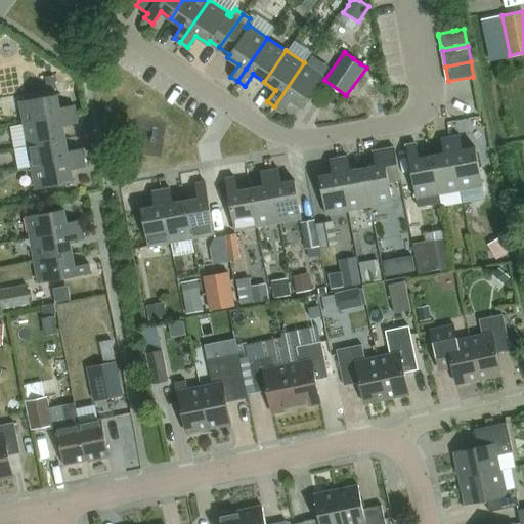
[(304,62),(274,106),(282,113),(291,100),(301,107),(323,76),(304,62)]
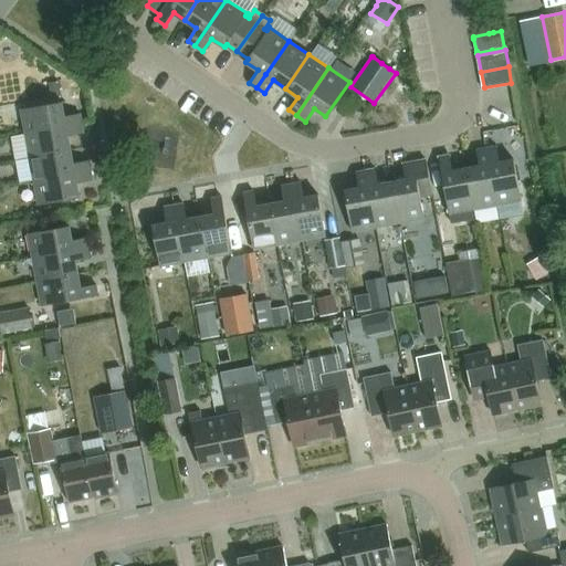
[(410,67),(399,71),(402,80),(412,76),(410,67)]
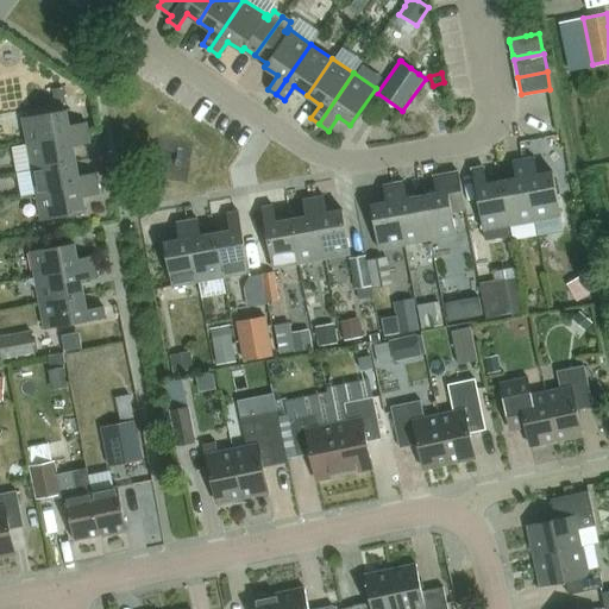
[(63,88),(54,89),(56,105),(66,102),(63,88)]
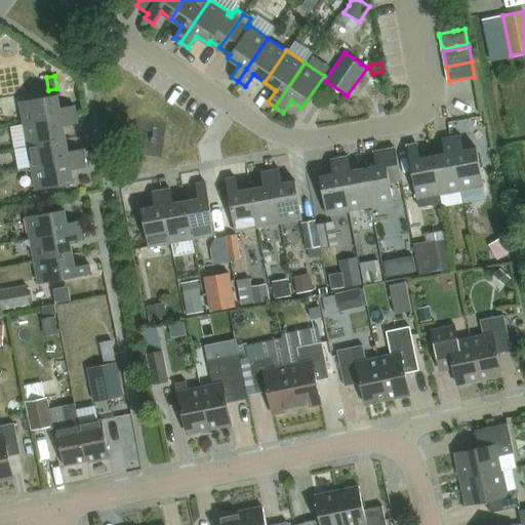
[(24,122),(76,112),(75,104),(61,106),(58,92),(19,99),(24,122)]
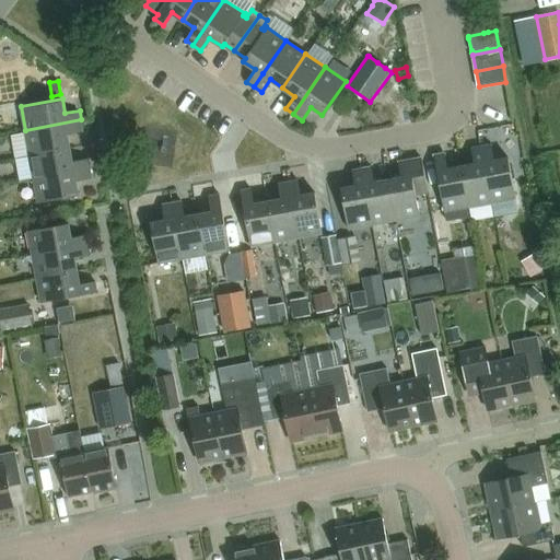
[(30,153),(71,146),(68,132),(83,129),(81,119),(25,130),(30,153)]
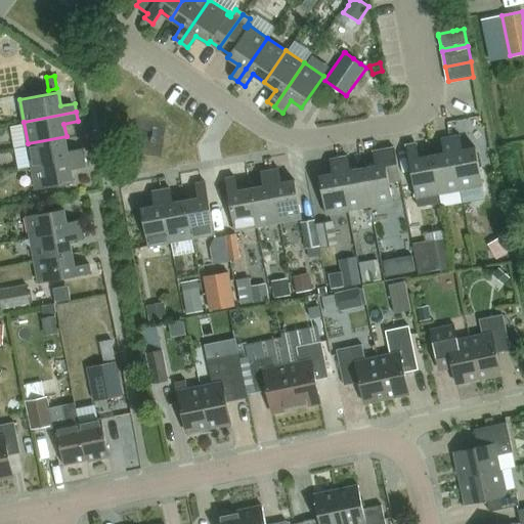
[(461,188),(482,184),(476,146),(463,149),(461,134),(451,136),(461,188)]
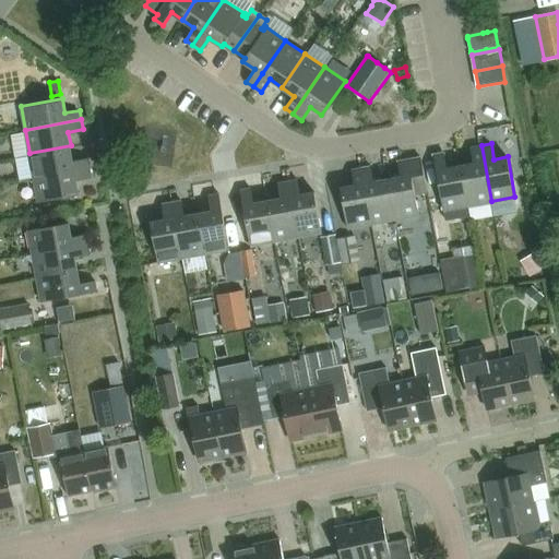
[(34,177),(90,166),(88,157),(73,161),(71,145),(30,153),(34,177)]
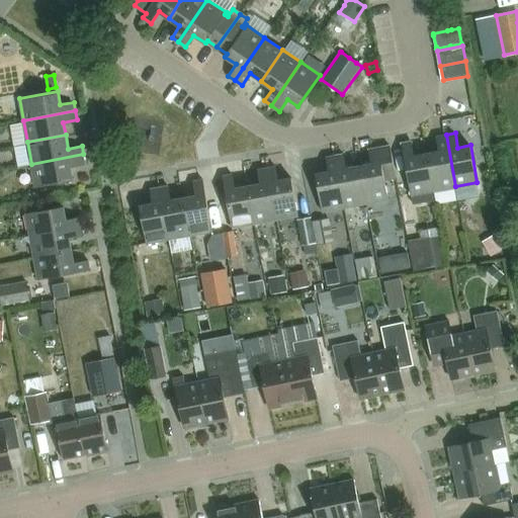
[(432,190),(455,186),(446,135),(437,137),(439,151),(426,153),(432,190)]
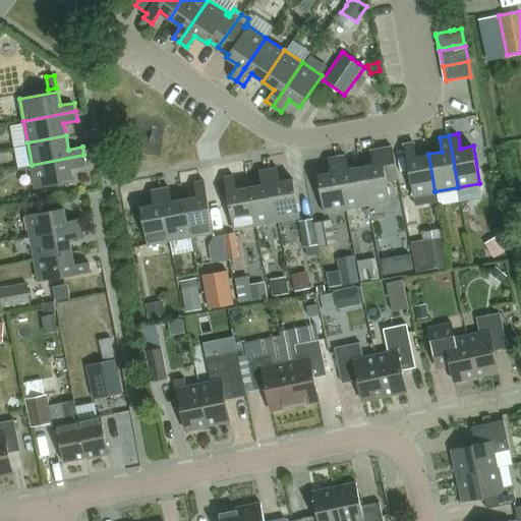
[(413,141),(404,143),(413,195),(415,207),(437,203),(435,191),(428,154),(416,156),(413,141)]
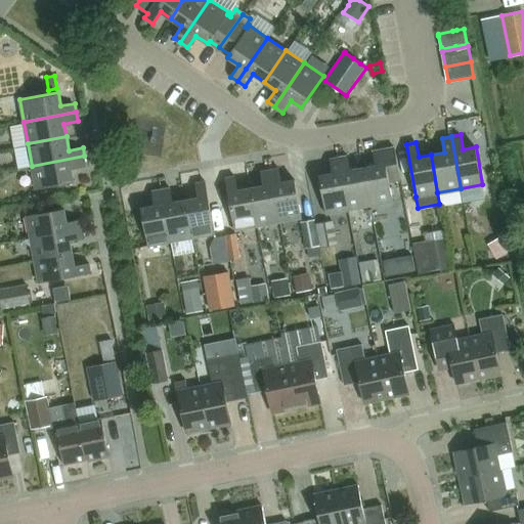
[(389,181),(400,179),(394,145),(374,149),(377,164),(363,167),(370,205),(392,201),(389,181)]
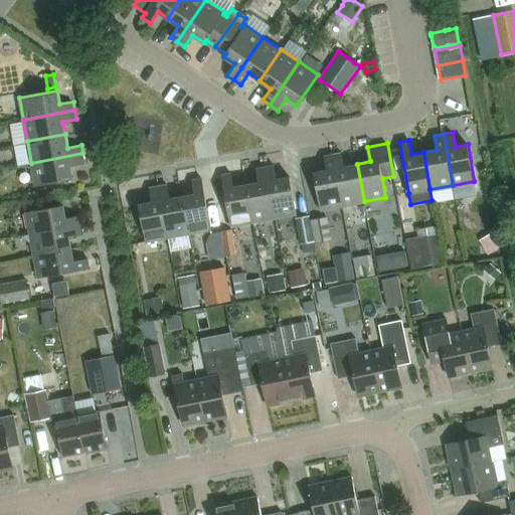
[(364,201),(357,164),(345,166),(342,152),(333,154),(342,205),(364,201)]
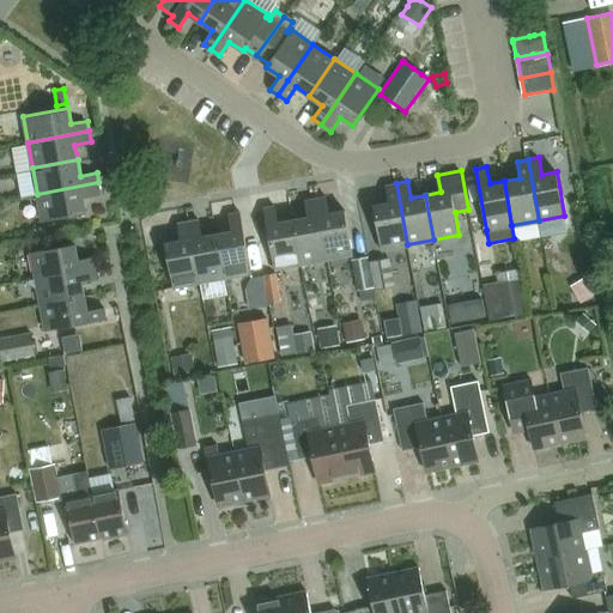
[(84,196),(101,193),(98,182),(37,194),(42,219),(87,211),(84,196)]
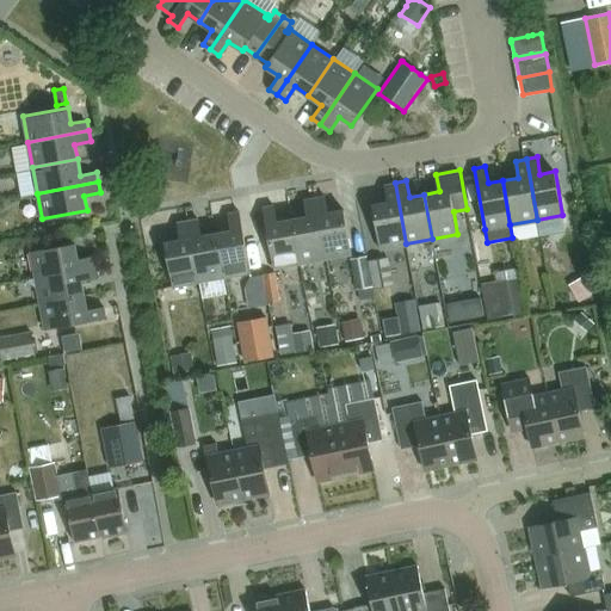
[(381,248),(406,244),(395,183),(384,184),(388,201),(372,203),(381,248)]
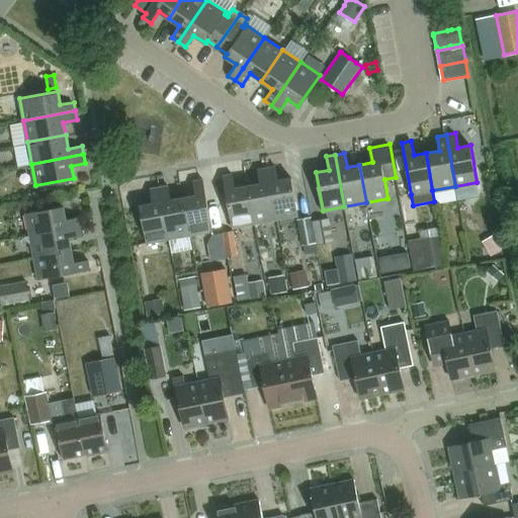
[(276,219),(298,214),(291,177),(277,179),(275,166),(267,167),(276,219)]
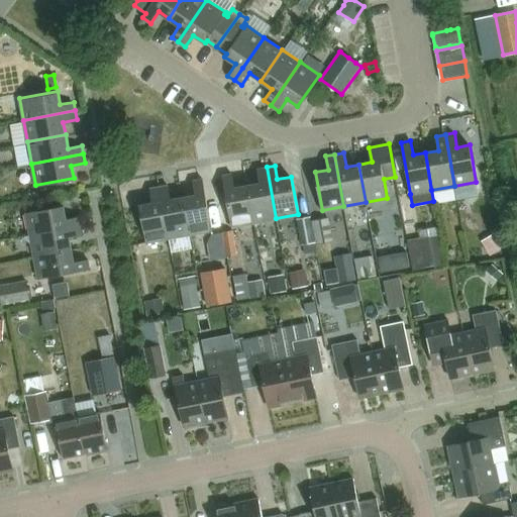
[(254,222),(276,218),(267,167),(256,169),(259,183),(247,185),(254,222)]
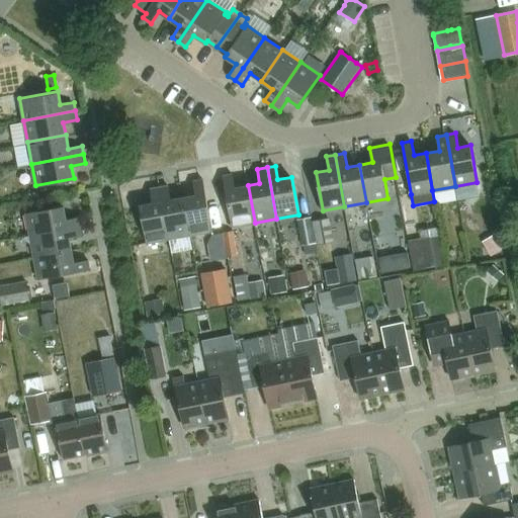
[(255,223),(248,185),(235,187),(233,174),(223,175),(233,227),(255,223)]
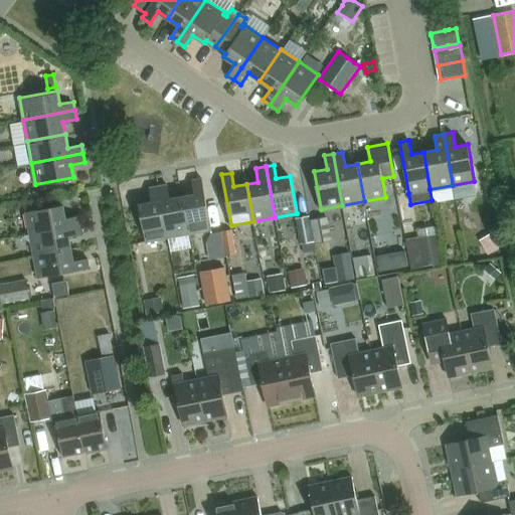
[(190,233),(211,229),(202,178),(193,179),(196,193),(183,195),(190,233)]
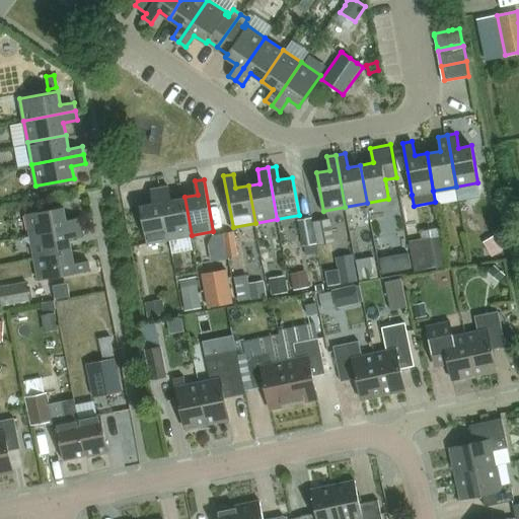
[(192,235),(184,197),(171,199),(168,186),(160,188),(164,212),(169,239),(192,235)]
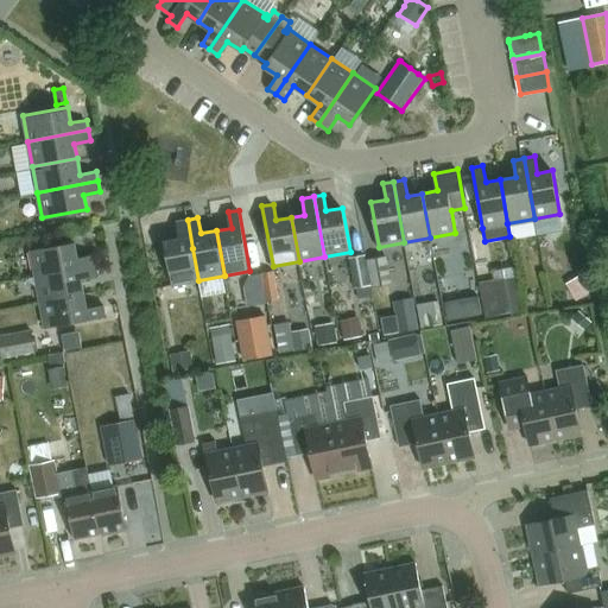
[(198,280),(192,248),(188,220),(177,222),(179,238),(165,240),(173,285),(198,280)]
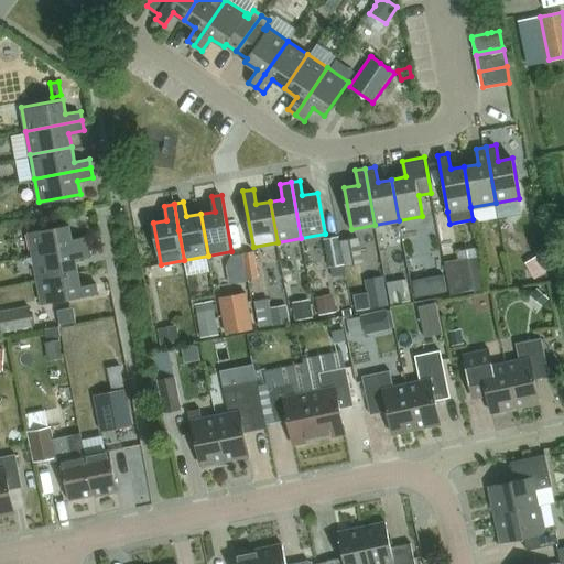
[(33,255),(89,245),(87,236),(72,238),(68,225),(29,231),(33,255)]
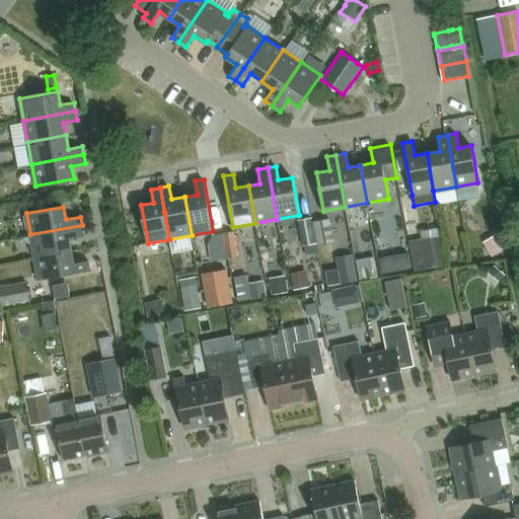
[(311,218),(298,220),(303,246),(304,246),(316,243),(316,240),(312,222),(311,218)]
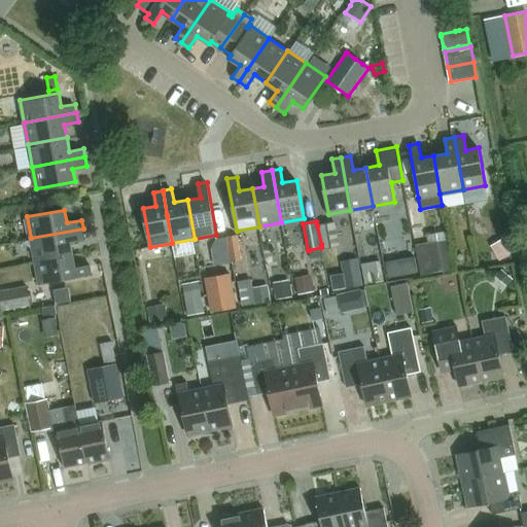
[(336,222),(317,225),(321,244),(321,247),(322,250),(340,246),(336,222)]
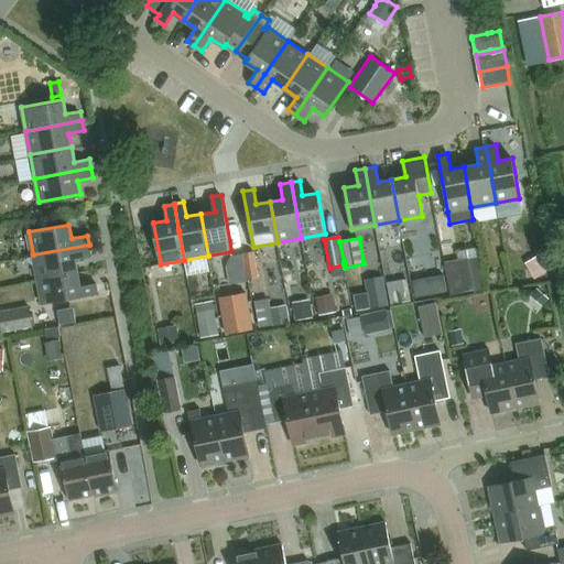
[(38,279),(77,271),(75,257),(90,253),(89,245),(33,255),(38,279)]
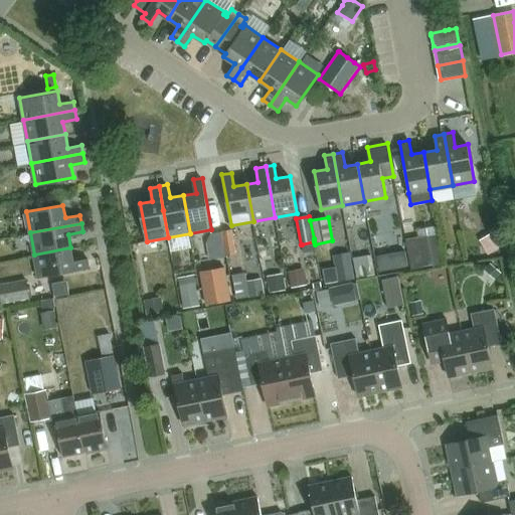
[(232,230),(222,231),(224,244),(227,256),(236,254),(232,230)]
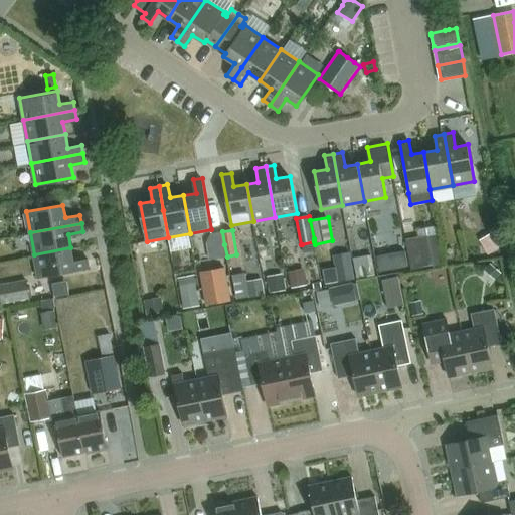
[(419,238),(406,240),(411,271),(424,268),(427,268),(443,265),(437,234),(419,238)]
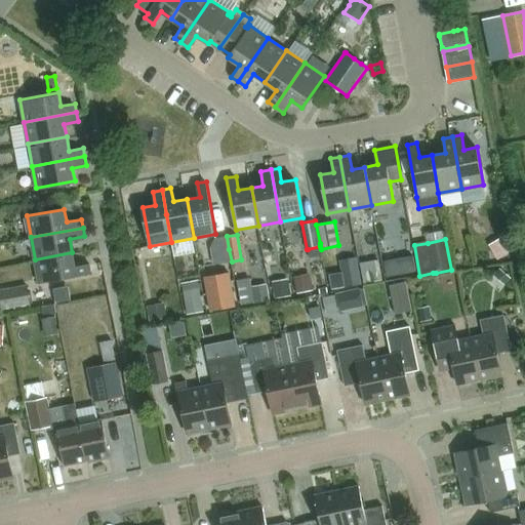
[(503,242),(491,249),(497,259),(510,253),(503,242)]
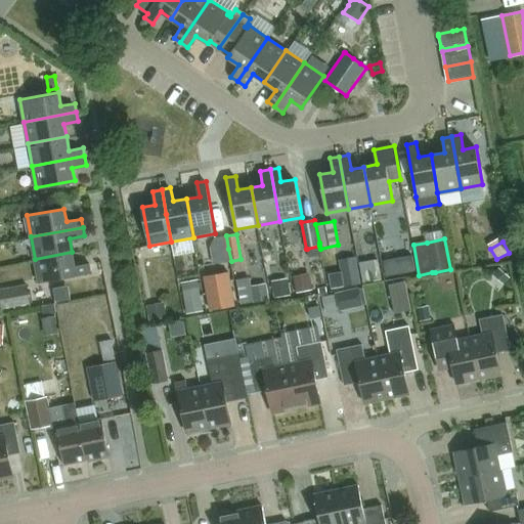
[(72,252),(35,259),(39,281),(91,272),(89,263),(75,265),(72,252)]
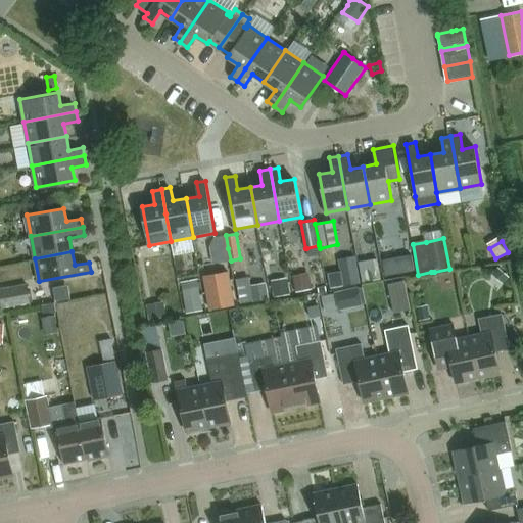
[(412,254),(399,256),(402,275),(415,272),(412,254)]
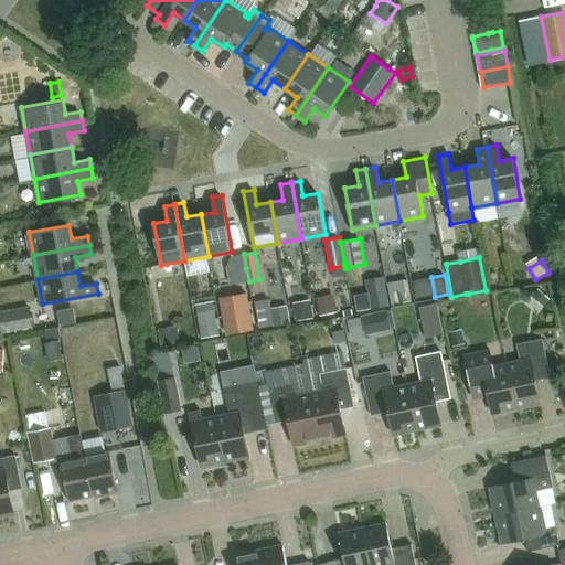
[(365,283),(371,309),(390,306),(384,277),(365,280),(365,283)]
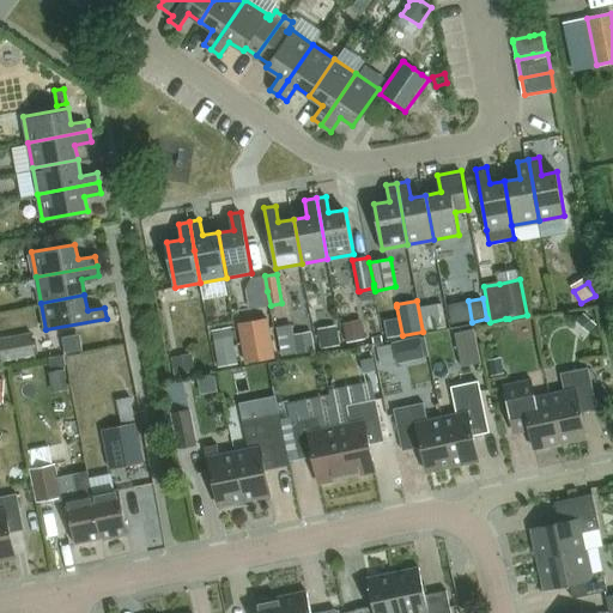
[(451,326),(450,301),(428,301),(429,327),(451,326)]
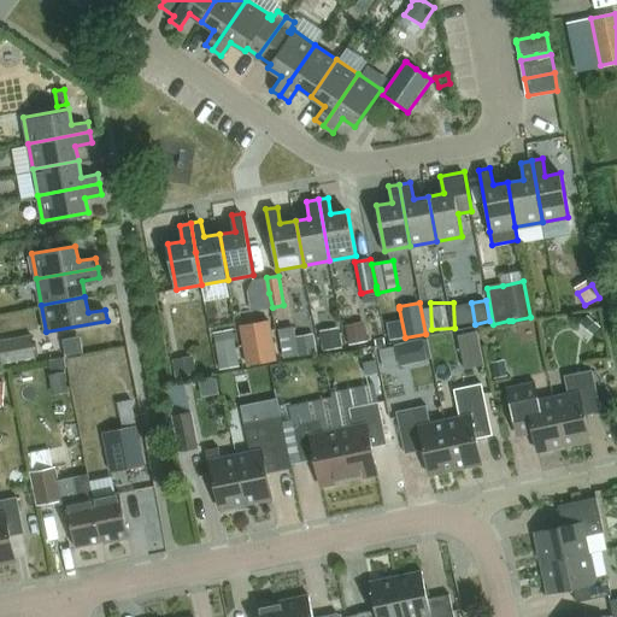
[(587,316),(581,324),(594,335),(600,328),(587,316)]
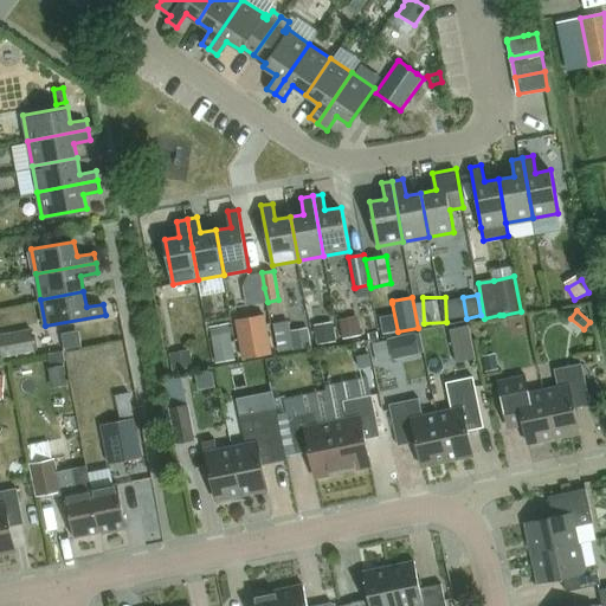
[(243,358),(271,353),(264,315),(250,317),(250,322),(237,324),(243,358)]
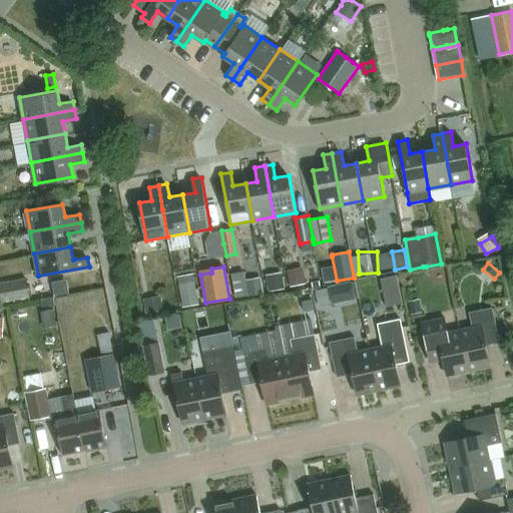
[(288,271),(290,287),(306,284),(304,268),(288,271)]
